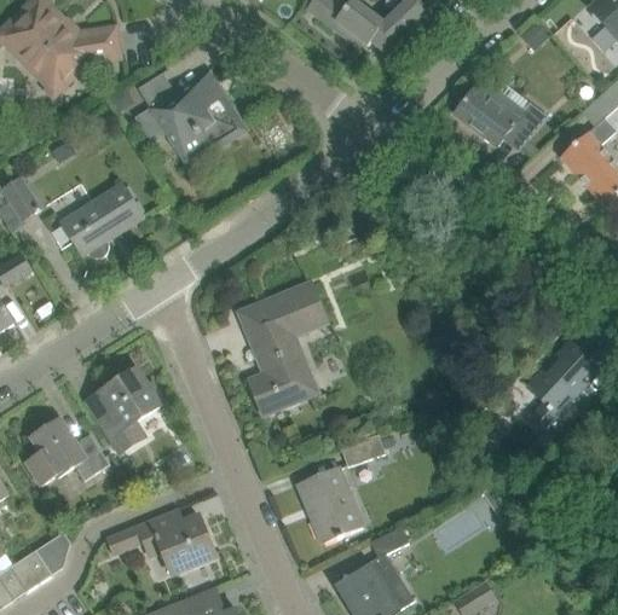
[(0,36),(6,36),(52,85),(51,96),(53,97),(55,86),(76,64),(81,69),(91,59),(119,56),(115,28),(80,33),(65,18),(59,24),(40,4),(39,0),(38,0),(38,4),(35,6),(30,0),(18,13),(23,18),(5,35),(0,34),(0,36)]
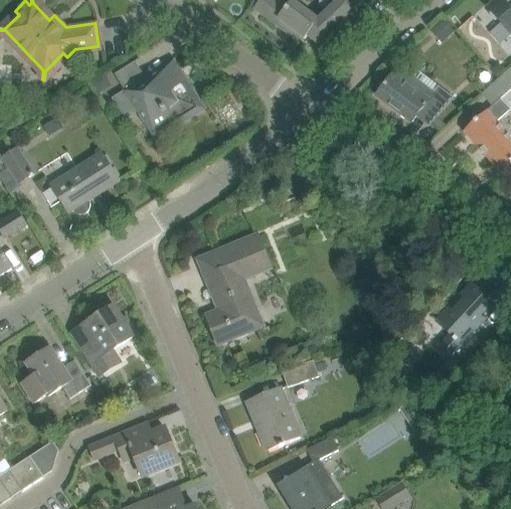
[(257,0),(253,7),(263,14),(296,39),(300,34),(304,37),(306,34),(318,43),(353,11),(351,9),(360,0),(336,0),(317,18),(294,0),(290,0),(286,5),(280,0),(257,0)]
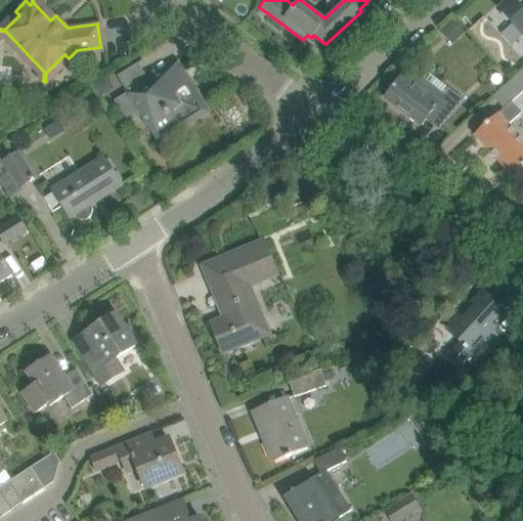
[(504,0),(497,6),(500,8),(499,12),(505,17),(509,18),(522,33),(522,32),(522,0),(504,0)]
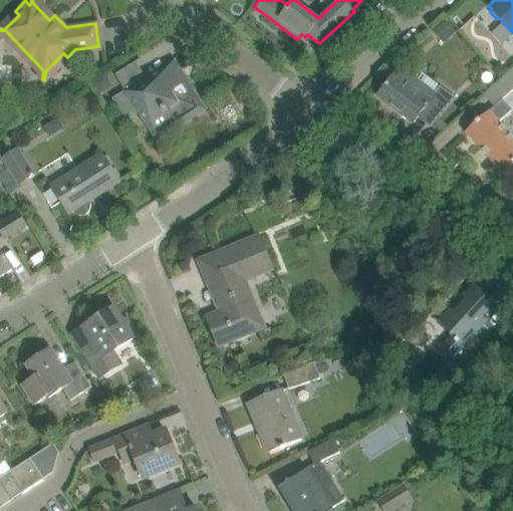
[(446,20),(457,11),(449,1),(438,10),(446,20)]
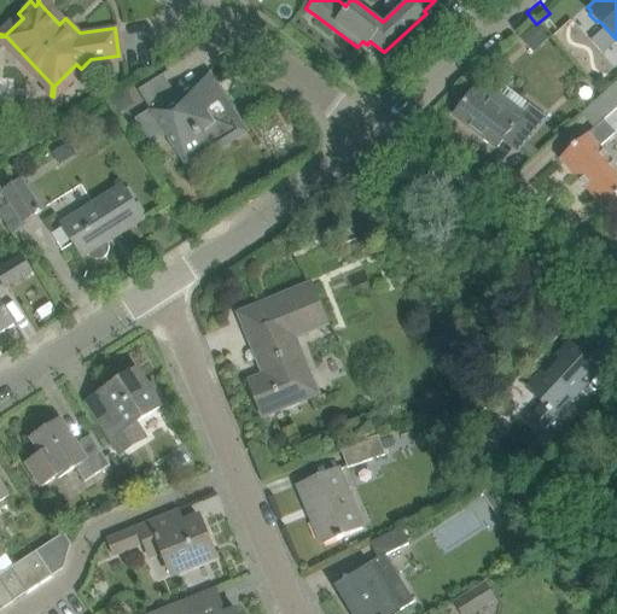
[(518,148),(545,115),(487,70),(454,112),(496,145),(504,136),(518,148)]
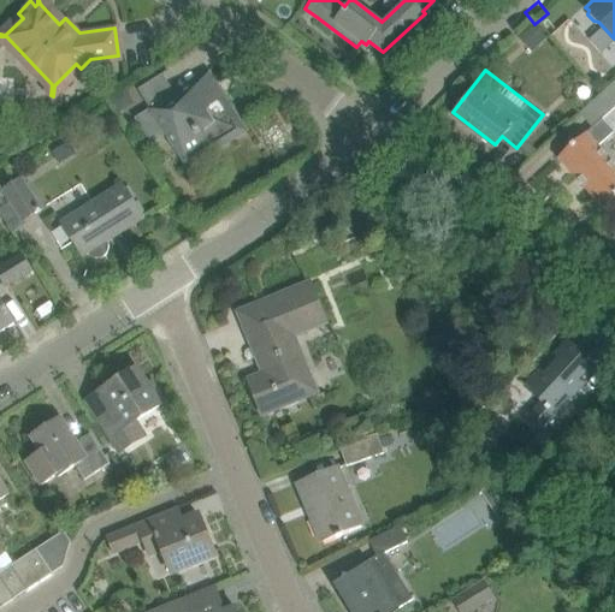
[(237,114),(212,76),(178,97),(161,72),(137,88),(149,106),(134,116),(151,143),(166,132),(175,146),(185,137),(199,159),(232,137),(223,123),(237,114)]
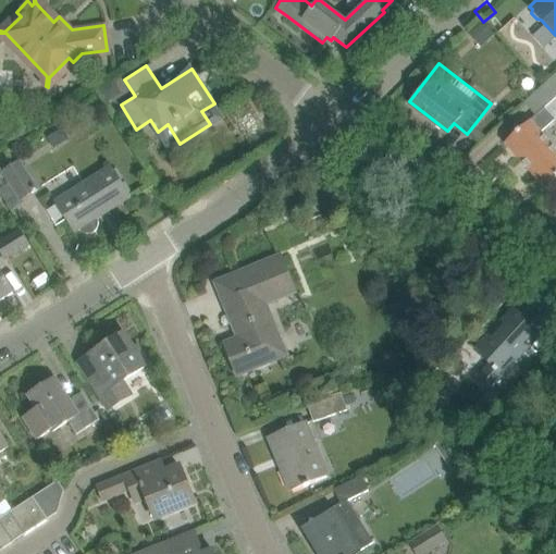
[(534,113),(504,140),(545,187),(555,176),(555,148),(540,130),(554,117),(544,106),(555,95),(555,70),(523,100),(534,113)]
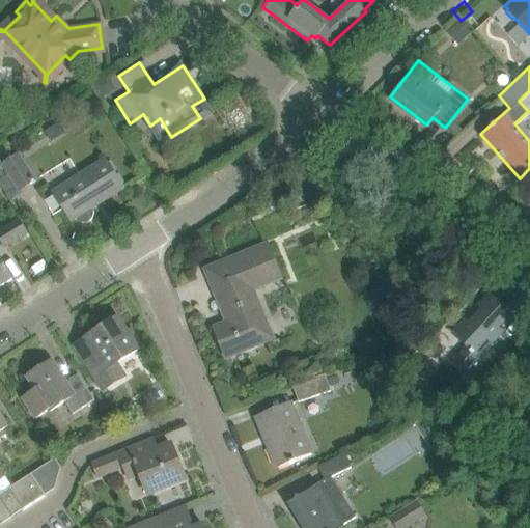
[(106,78),(91,86),(100,100),(107,95),(109,85),(106,78)]
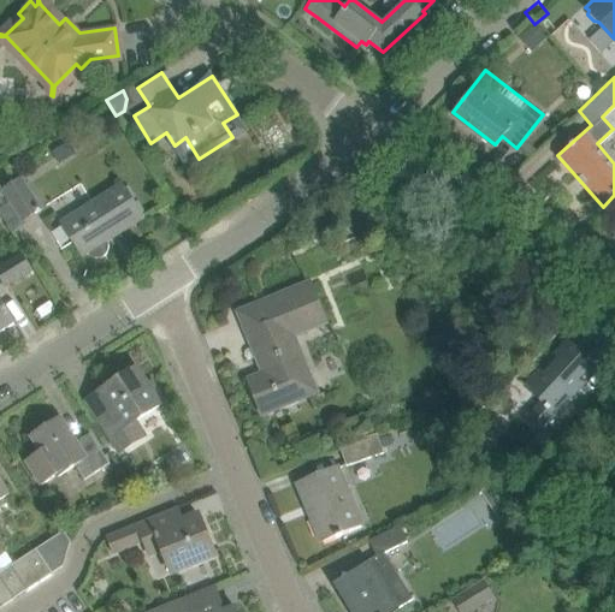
[(19,174),(1,186),(0,186),(0,213),(11,231),(25,223),(23,217),(40,206),(19,174)]
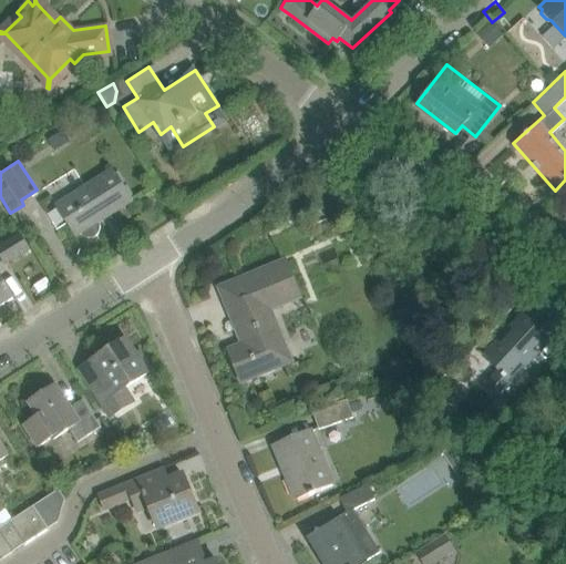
[(98,219),(131,198),(112,168),(57,203),(75,234),(79,231),(80,233),(82,234),(83,235),(85,236),(88,236),(90,236),(91,236),(93,235),(95,234),(96,233),(98,231),(99,229),(99,227),(100,225),(99,223),(99,221),(98,219)]
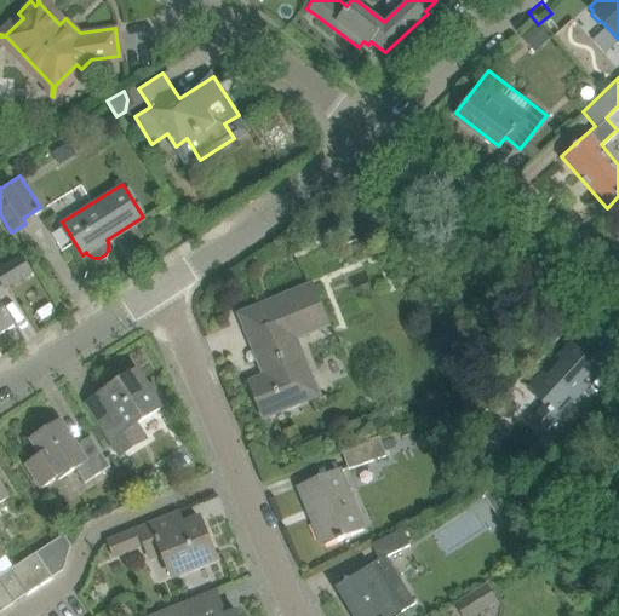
[(9,258),(40,242),(33,229),(1,246),(9,258)]
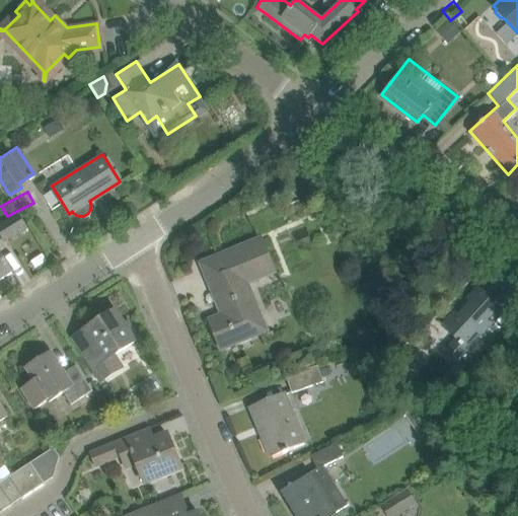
[(18,212),(0,222),(0,234),(3,240),(26,226),(18,212)]
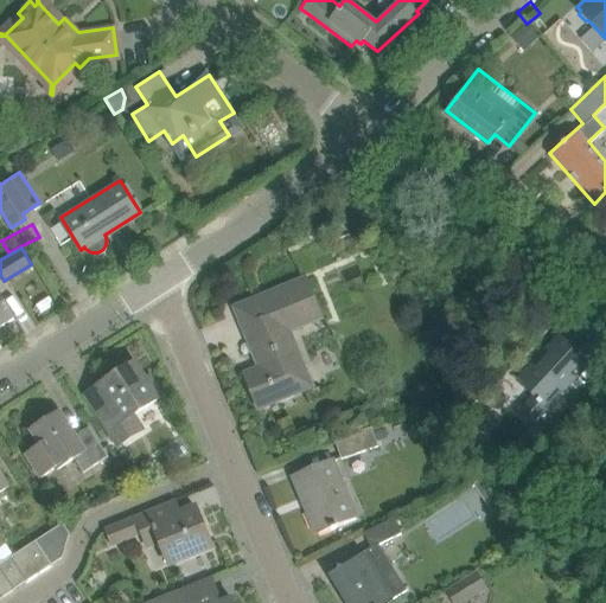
[(320,314),(305,277),(235,307),(254,353),(259,351),(265,365),(244,373),(257,405),(311,383),(287,327),(320,314)]
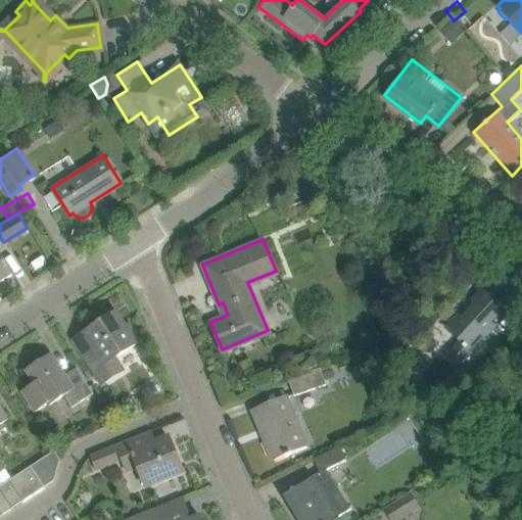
[(0,279),(11,273),(0,254),(0,279)]
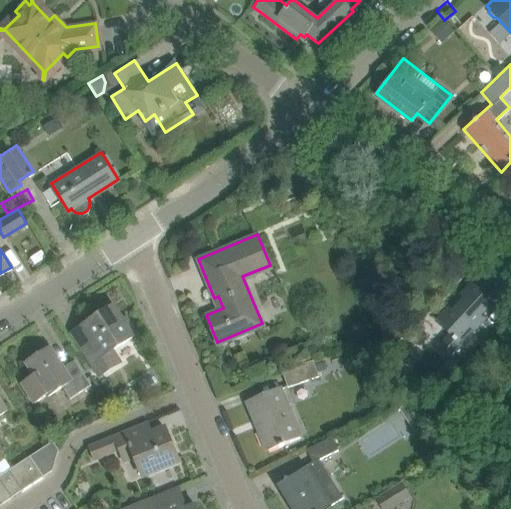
[(449,306),(438,318),(442,322),(440,324),(454,336),(452,338),(455,341),(457,339),(459,342),(460,342),(474,328),(470,324),(493,298),(477,283),(475,285),(471,282),(460,294),(464,298),(453,310),(449,306)]
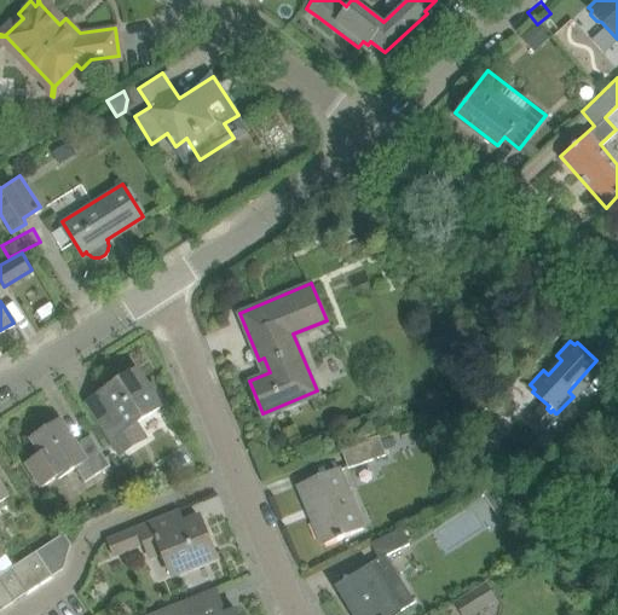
[(114,411),(100,421),(120,451),(144,436),(143,434),(134,422),(165,401),(151,381),(146,384),(137,369),(100,392),(114,411)]
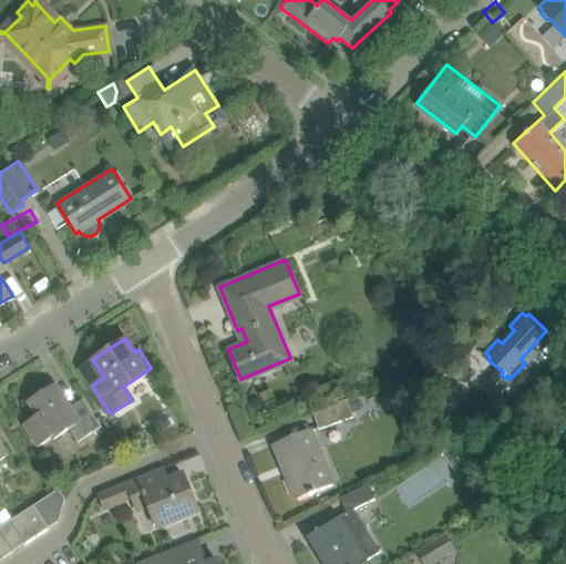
[(100,426),(82,397),(81,398),(84,402),(72,411),(54,383),(29,400),(37,413),(23,422),(38,444),(51,436),(52,437),(69,427),(76,440),(100,426)]
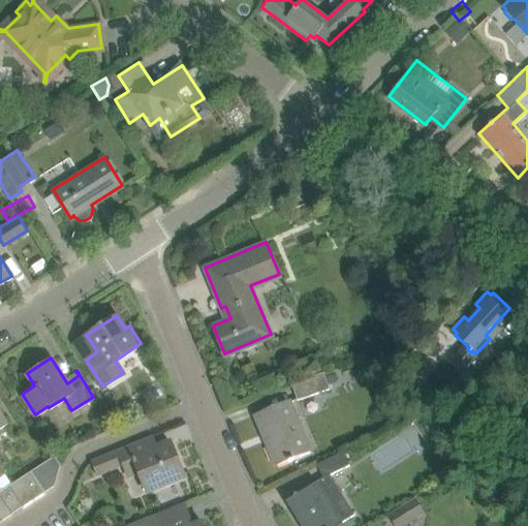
[(290,381),(297,399),(329,388),(322,371),(290,381)]
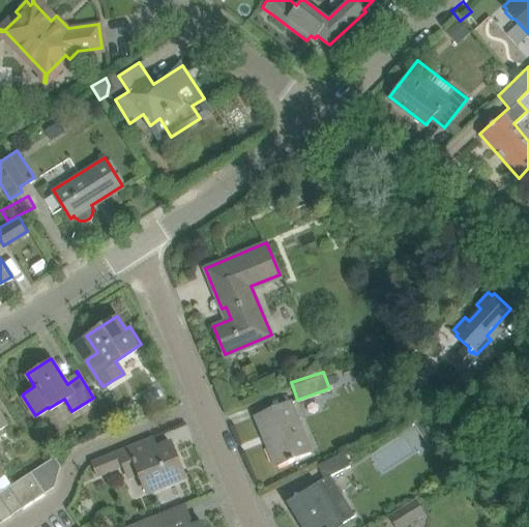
[(291,401),(255,415),(274,464),(287,459),(288,461),(294,459),(292,457),(311,448),(291,401)]
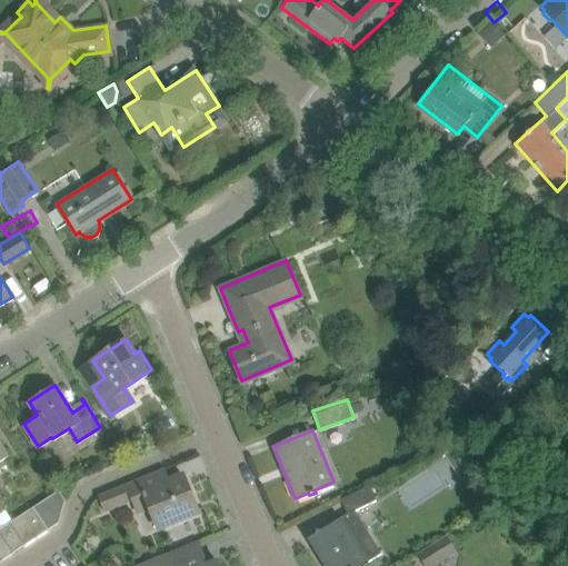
[(113,440),(103,447),(110,459),(121,453),(113,440)]
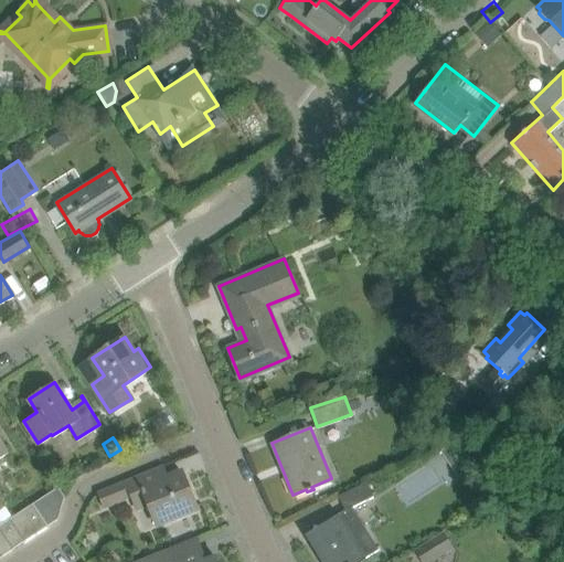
[(156,522),(197,506),(183,472),(165,479),(159,467),(163,466),(162,465),(97,491),(103,507),(131,495),(135,502),(146,498),(156,522)]
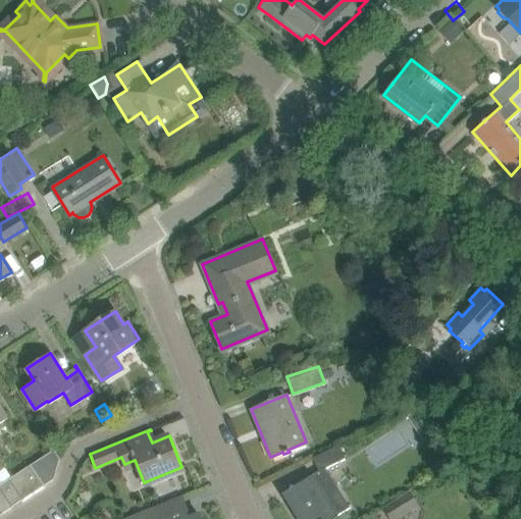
[(349,507),(324,467),(344,457),(337,444),(312,456),(318,469),(312,473),(313,475),(282,494),(298,518),(329,518),(337,515),(336,514),(349,507)]
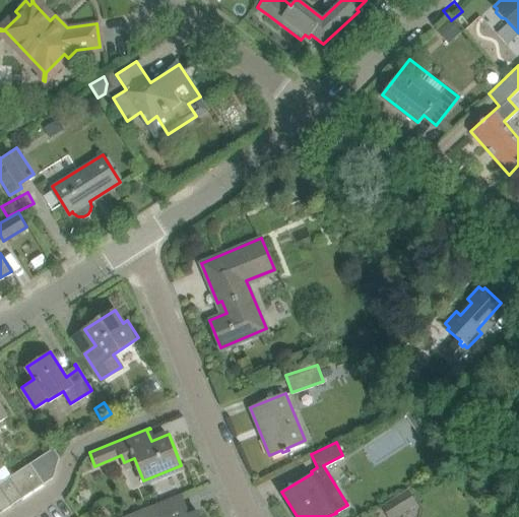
[(53,476),(59,455),(53,446),(28,462),(29,462),(43,482),(53,476)]
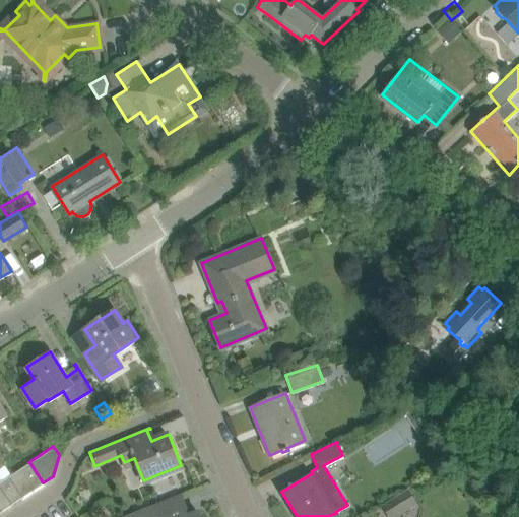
[(43,482),(29,462),(18,469),(31,490),(43,482)]
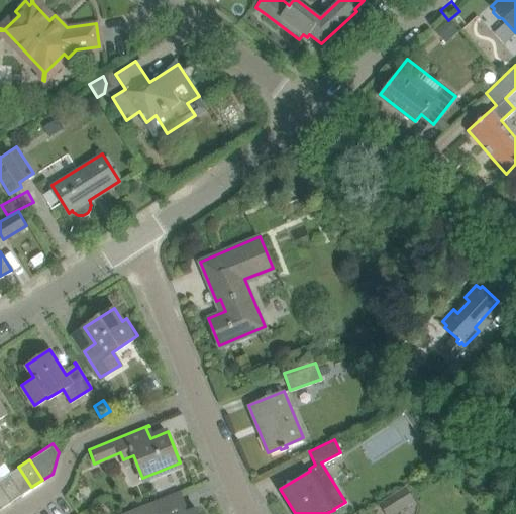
[(31,487),(18,467),(7,474),(20,494),(31,487)]
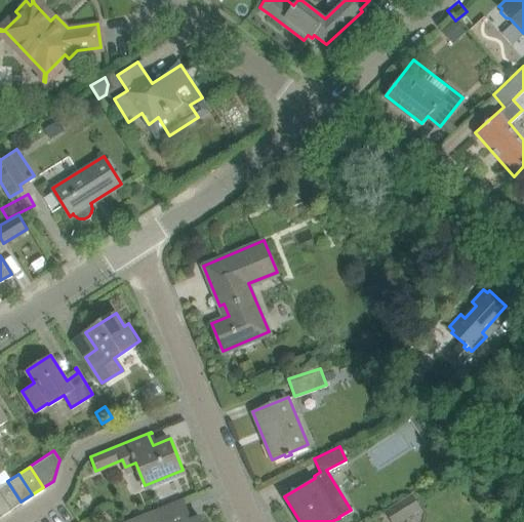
[(21,502),(7,481),(0,485),(0,493),(10,509),(21,502)]
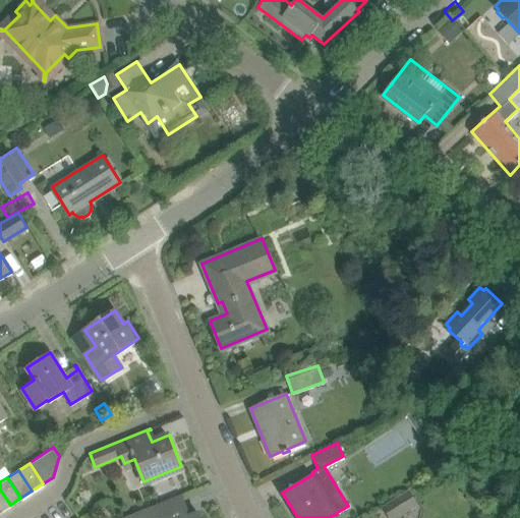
[(398,517),(417,505),(406,488),(381,506),(388,517),(398,517)]
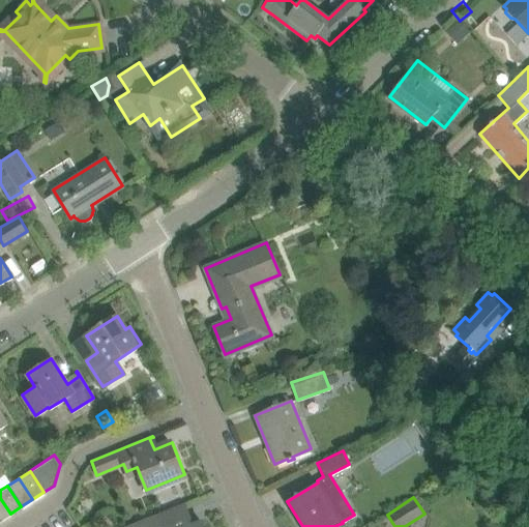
[(10,514),(0,498),(0,520),(10,514)]
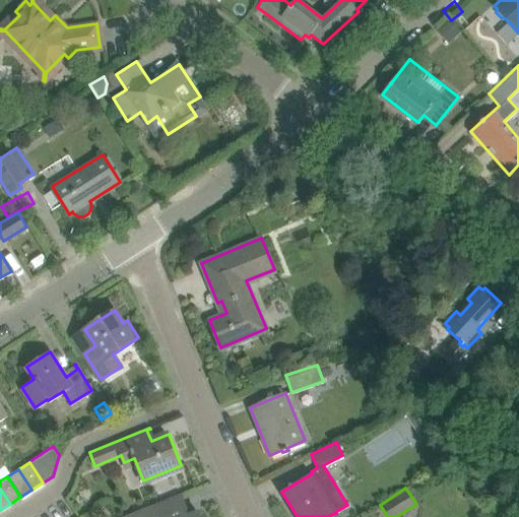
[(186,508),(181,495),(125,516),(200,516),(198,511),(183,516),(175,516),(174,514),(186,508)]
